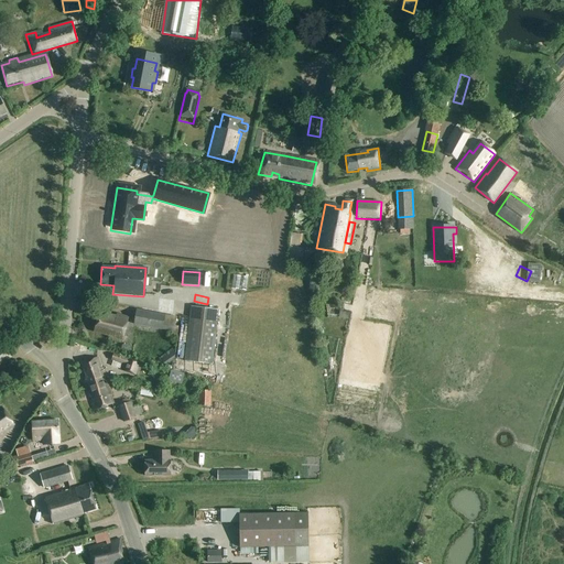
[(212,365),(218,311),(191,307),(184,360),(212,365)]
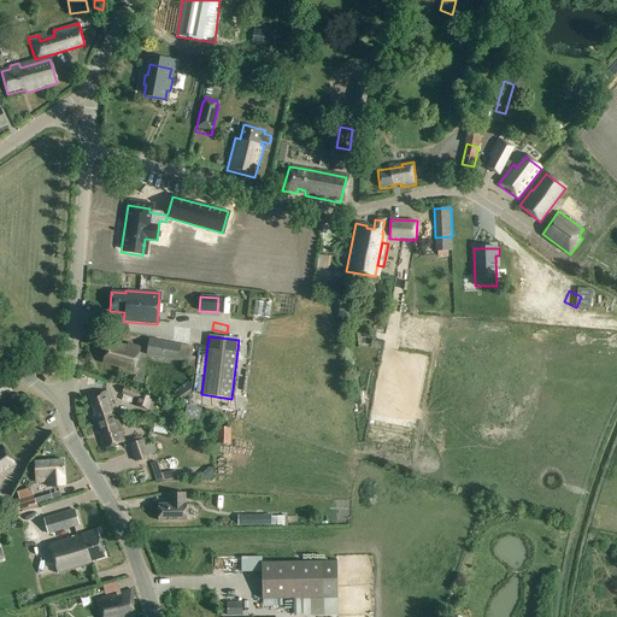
[(178,360),(181,345),(150,340),(146,356),(178,362),(178,360)]
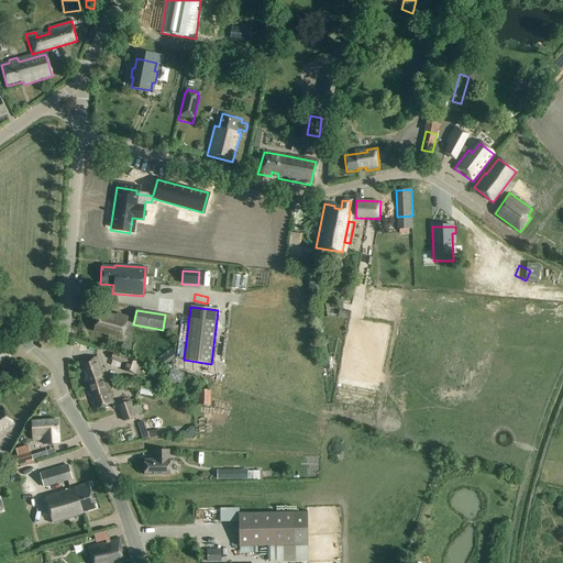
[(117,317),(100,312),(95,331),(123,338),(129,317),(117,313),(117,317)]
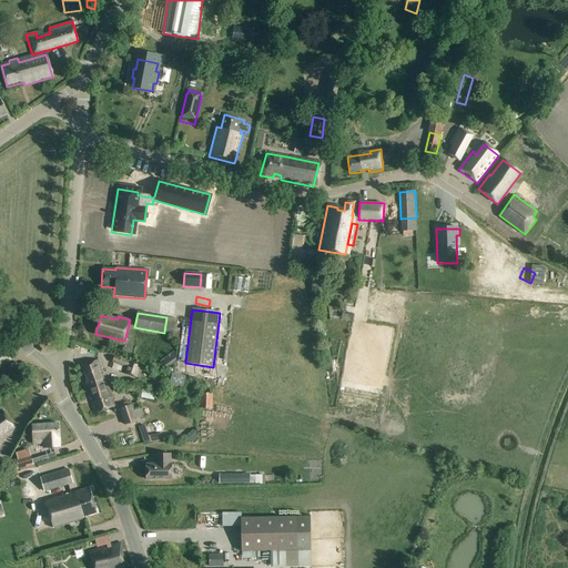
[(178,341),(181,321),(166,317),(164,332),(175,334),(174,340),(178,341)]
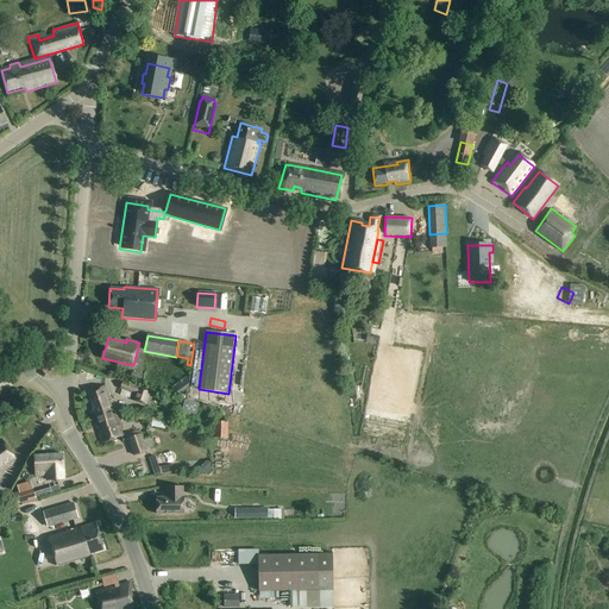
[(0,375),(0,393),(11,385),(4,374),(0,375)]
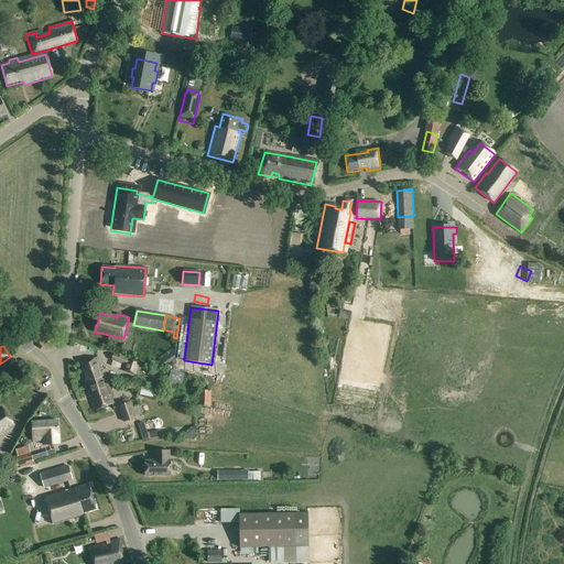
[(170,366),(174,362),(176,349),(159,362),(170,366)]
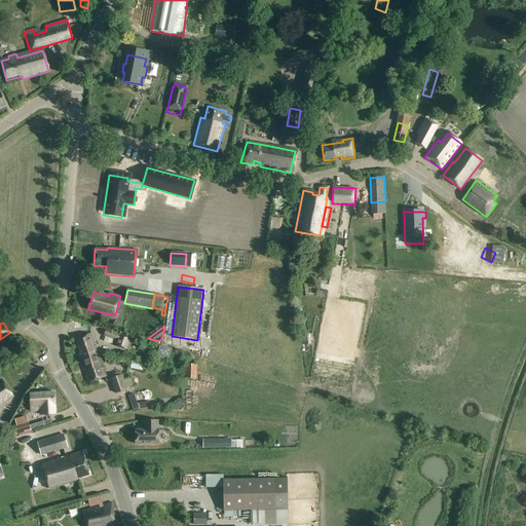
[(126,350),(132,337),(107,329),(104,337),(117,341),(115,346),(126,350)]
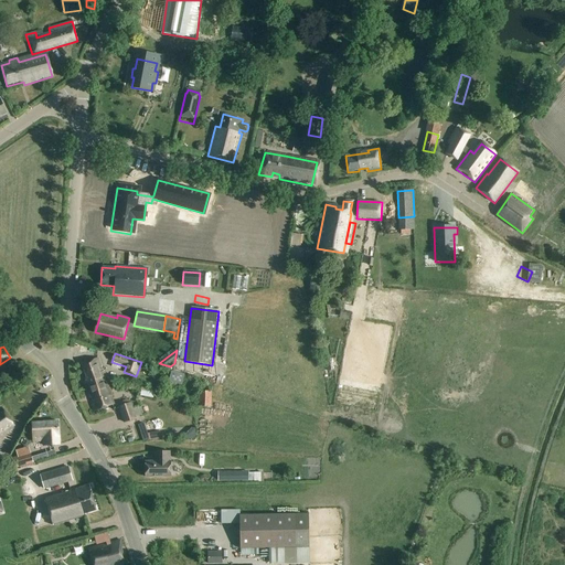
[(87,386),(106,380),(99,358),(83,363),(88,379),(85,380),(87,386)]
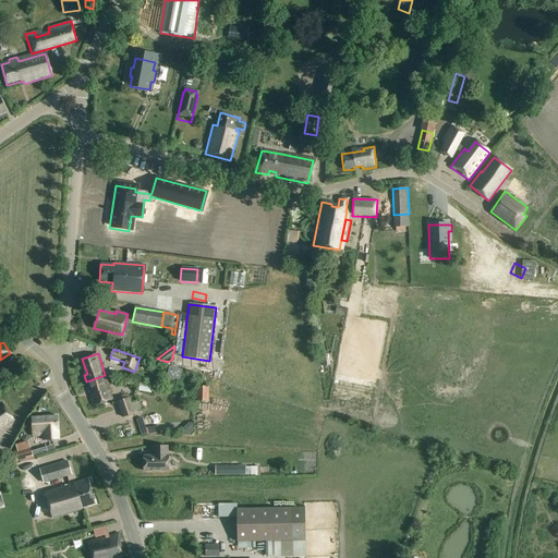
[(169,367),(166,377),(178,380),(181,370),(169,367)]
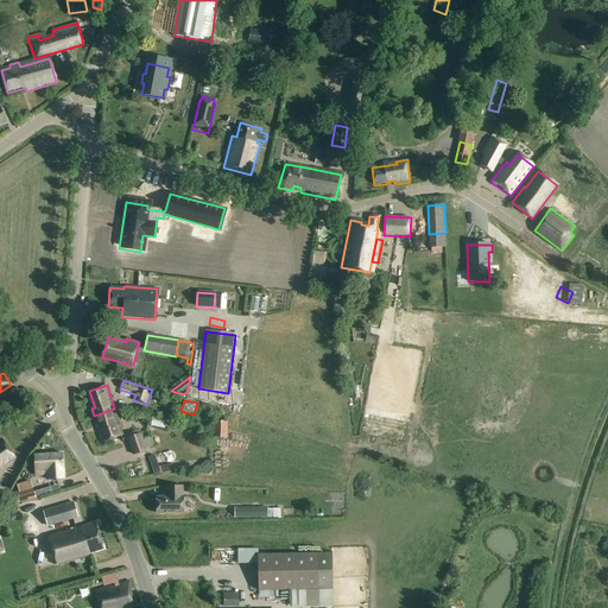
[(114,409),(94,416),(102,441),(122,434),(114,409)]
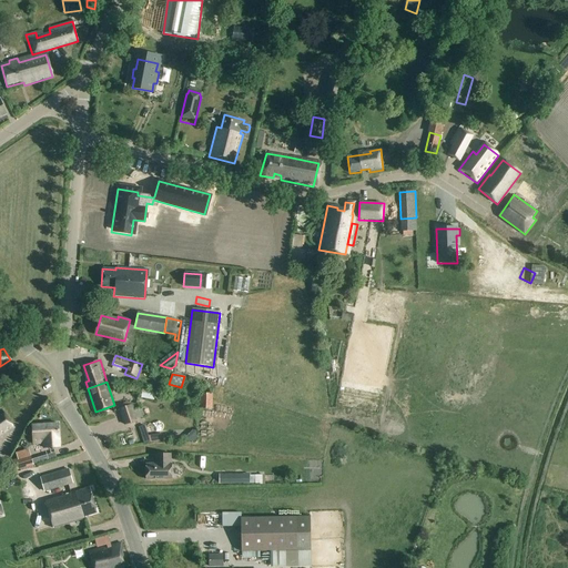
[(155,399),(156,393),(142,391),(141,397),(155,399)]
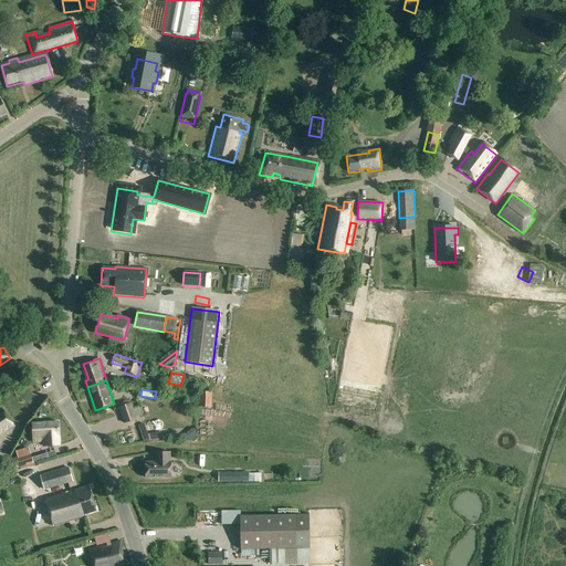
[(208,402),(209,389),(199,389),(199,402),(208,402)]
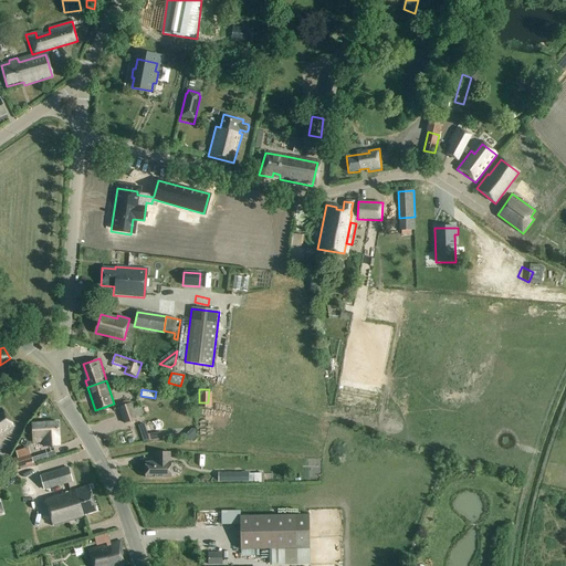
[(122,392),(122,404),(135,404),(135,394),(122,392)]
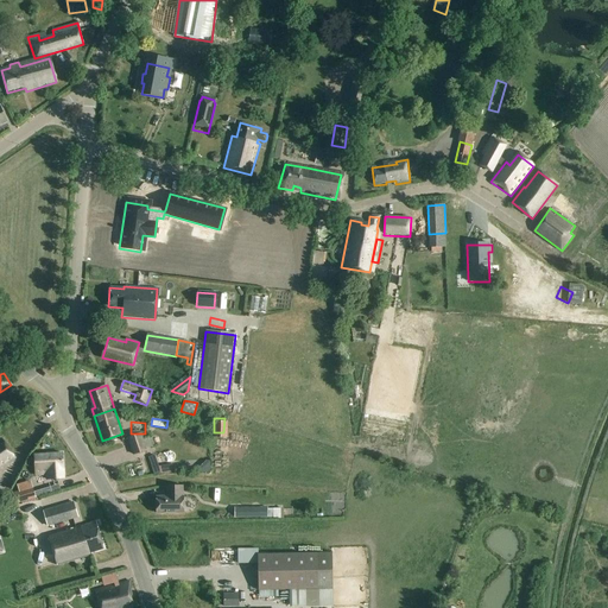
[(133,455),(146,450),(141,435),(128,438),(133,455)]
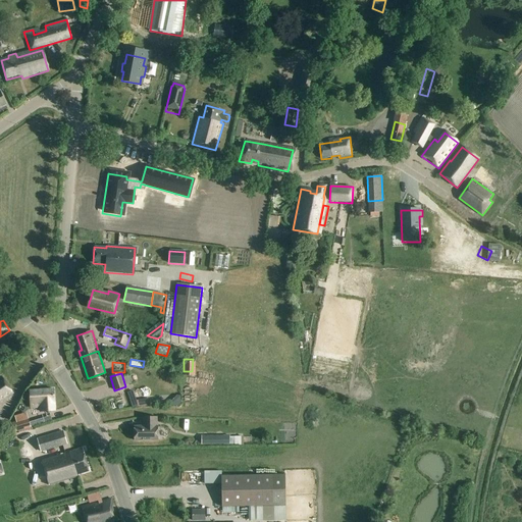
[(0,401),(12,392),(1,375),(0,375),(0,401)]
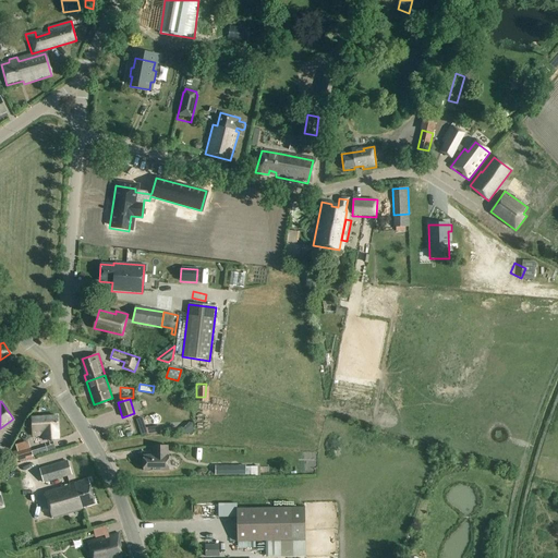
[(59,439),(58,416),(56,416),(31,419),(32,436),(44,435),(44,440),(59,439)]
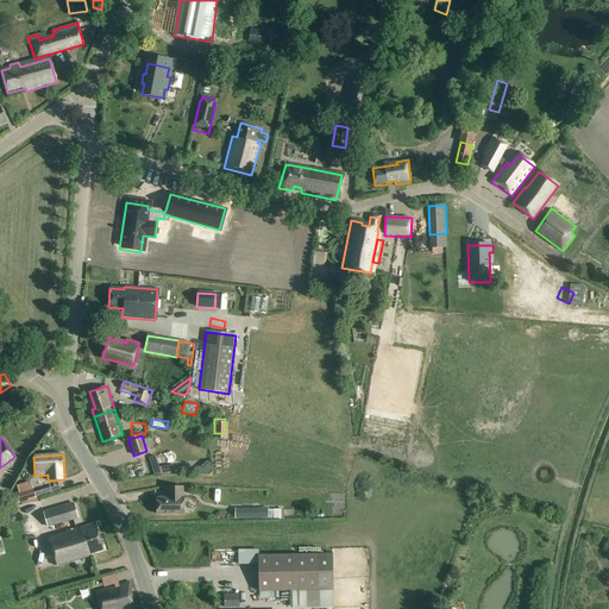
[(131,473),(139,470),(133,456),(125,459),(131,473)]
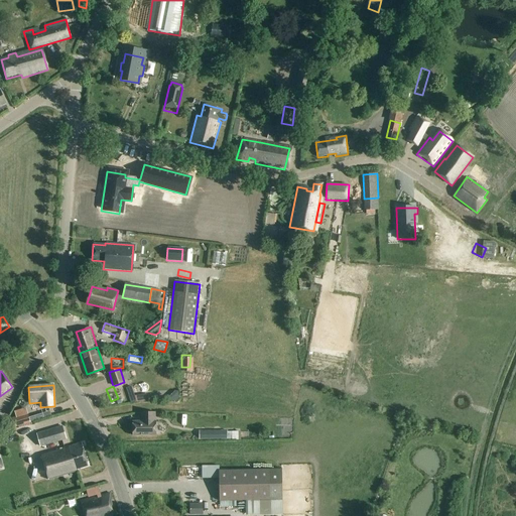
[(9,409),(0,411),(0,427),(13,425),(9,409)]
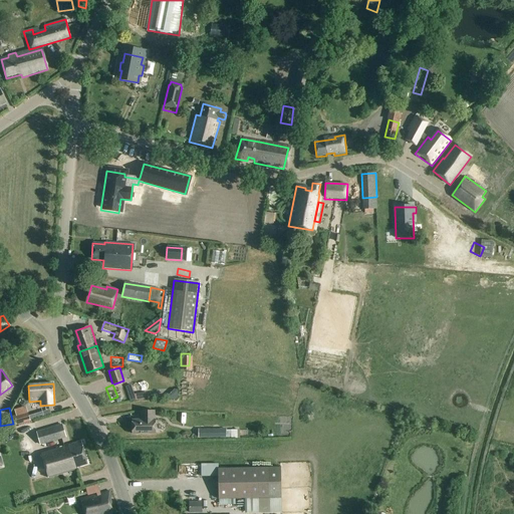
[(154,421),(155,412),(141,412),(141,421),(133,421),(133,434),(156,434),(156,421),(154,421)]
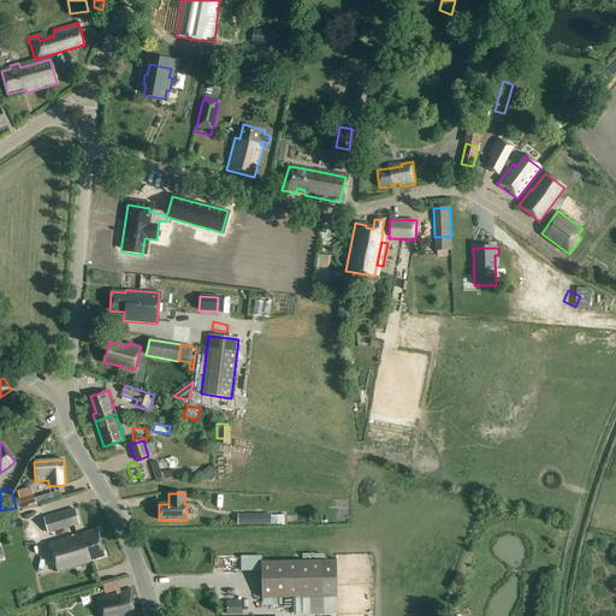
[(15,501),(18,510),(36,505),(34,496),(15,501)]
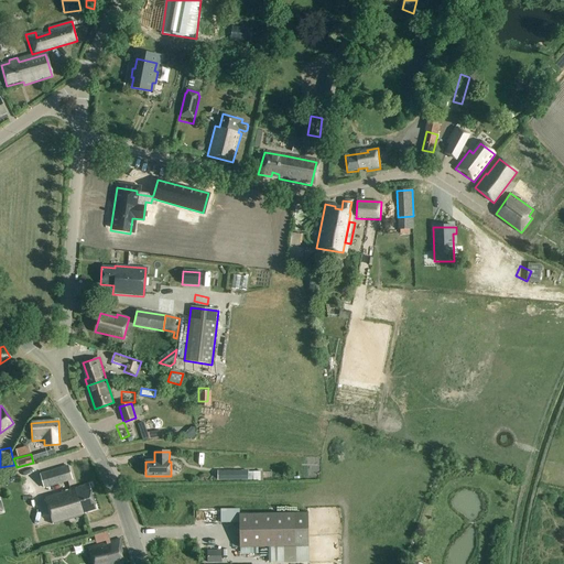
[(45,489),(73,480),(68,466),(41,475),(45,489)]
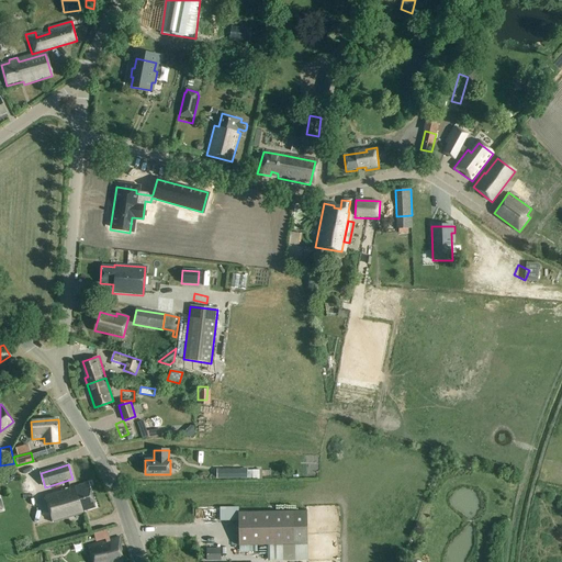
[(217,479),(247,479),(247,470),(217,470),(217,479)]
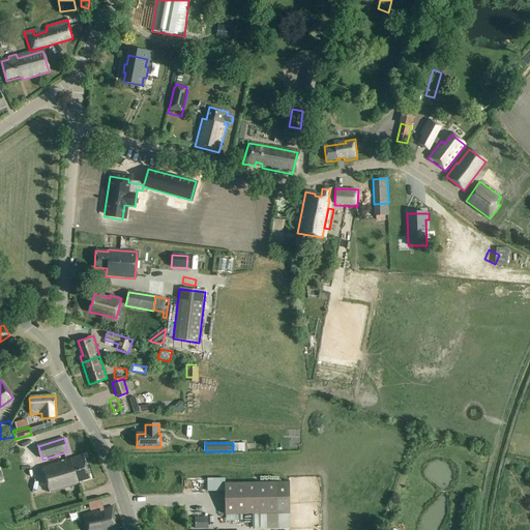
[(91,479),(84,455),(66,461),(66,460),(41,467),(50,493),(91,479)]
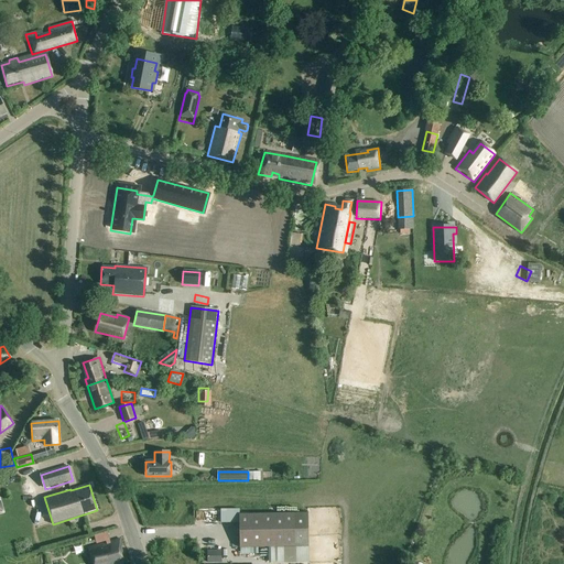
[(219,524),(220,511),(202,511),(202,524),(219,524)]
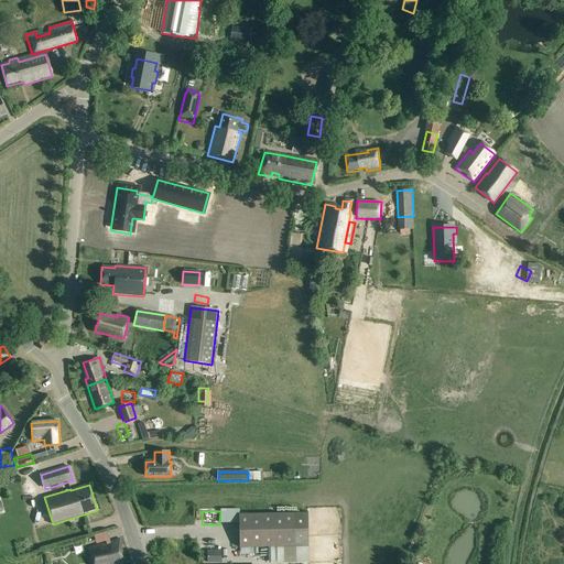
[(297,563),(297,548),(310,548),(308,513),(240,514),(240,549),(284,548),(284,563),(297,563)]
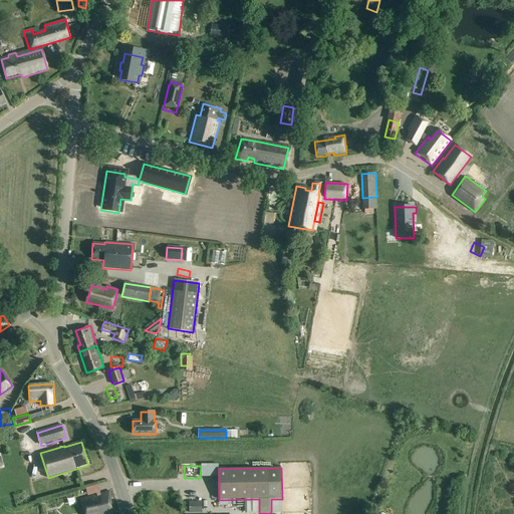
[(111,504),(110,498),(112,496),(111,490),(80,499),(83,513),(102,513),(116,510),(114,504),(111,504)]
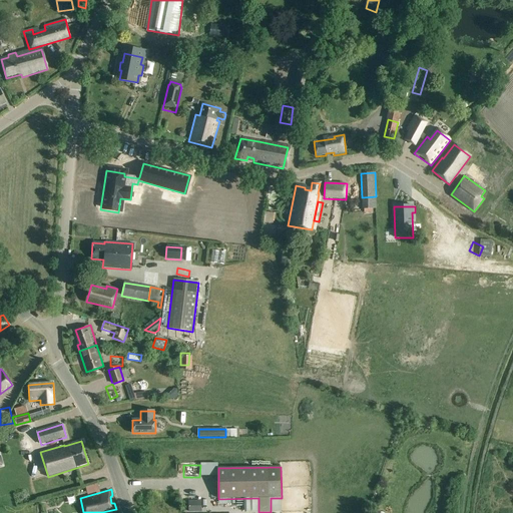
[(188,501),(188,512),(200,512),(200,501),(188,501)]
